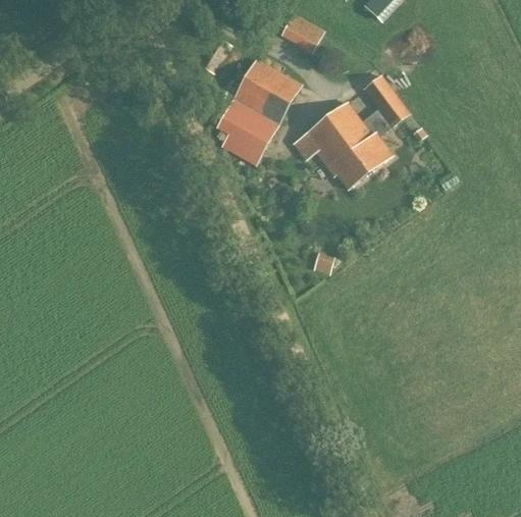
[(369,0),(364,5),(379,19),(397,0),(369,0)]
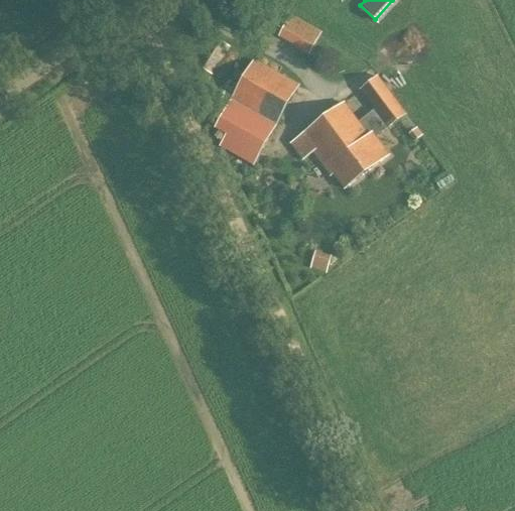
[(277,33),(307,50),(320,28),(290,11),(277,33)]
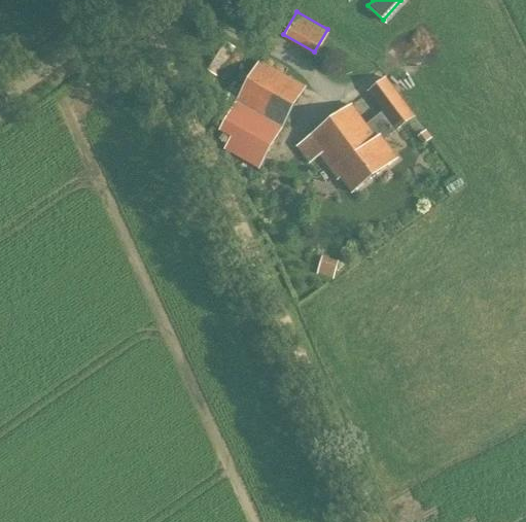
[(234,44),(214,34),(197,63),(216,74),(234,44)]
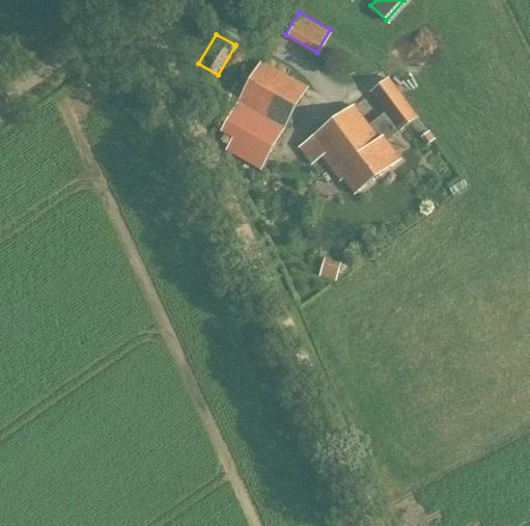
[(224,148),(258,168),(307,84),(260,58),(219,129),(230,136),(224,148)]
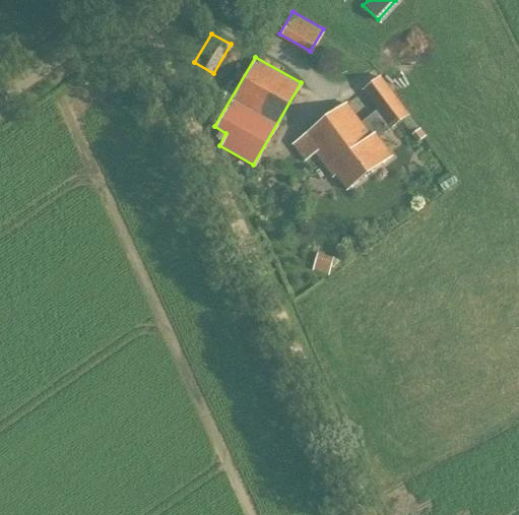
[(292,141),(304,157),(314,150),(331,174),(334,172),(345,186),(389,153),(376,135),(406,112),(379,74),(362,87),(377,107),(360,120),(345,101),(292,141)]
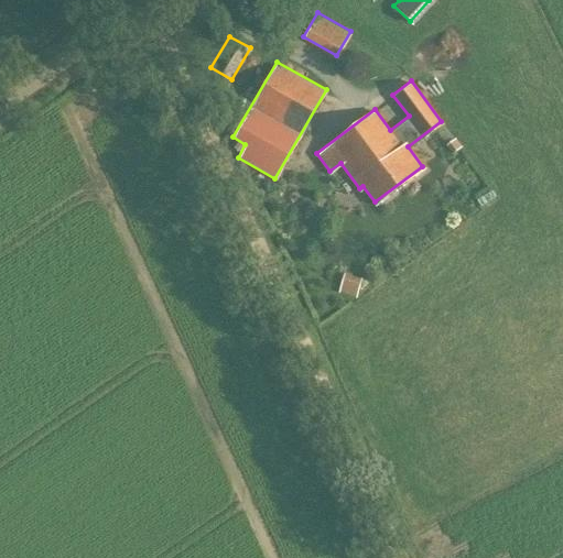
[(343,288),(361,292),(364,277),(345,274),(343,288)]
